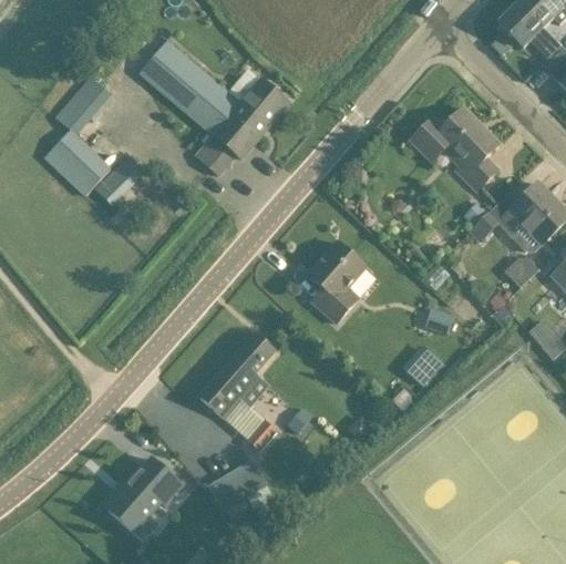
[(521,0),(517,3),(552,38),(543,28),(553,18),(558,23),(565,16),(565,0),(521,0)]
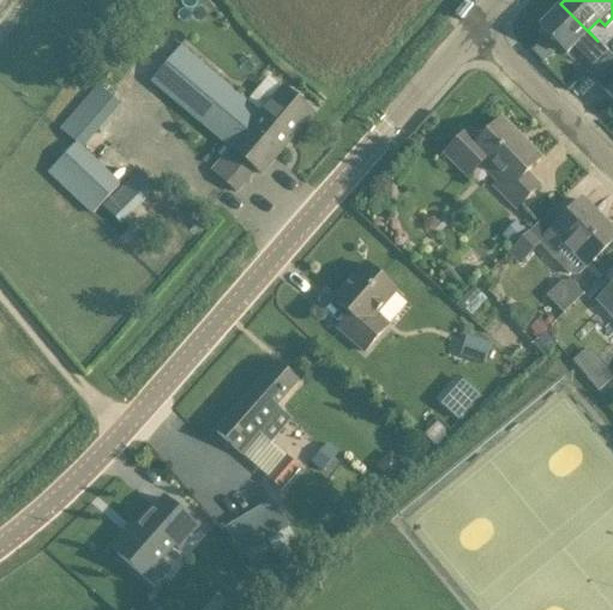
[(566,52),(572,46),(586,58),(600,43),(598,41),(560,4),(539,25),(566,52)]
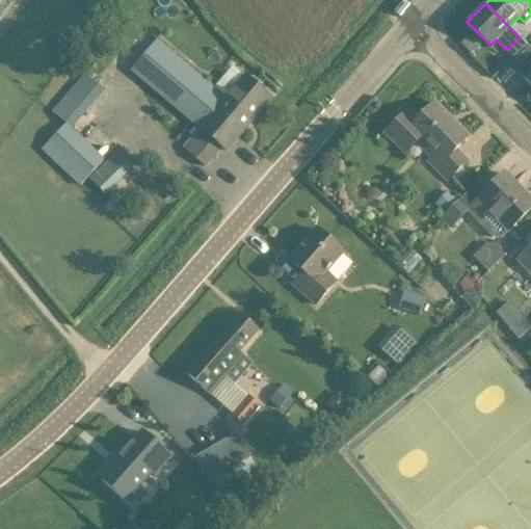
[(270,96),(254,82),(244,74),(243,76),(226,96),(214,86),(157,38),(130,68),(200,129),(184,147),(204,164),(220,144),(226,149),(270,96)]
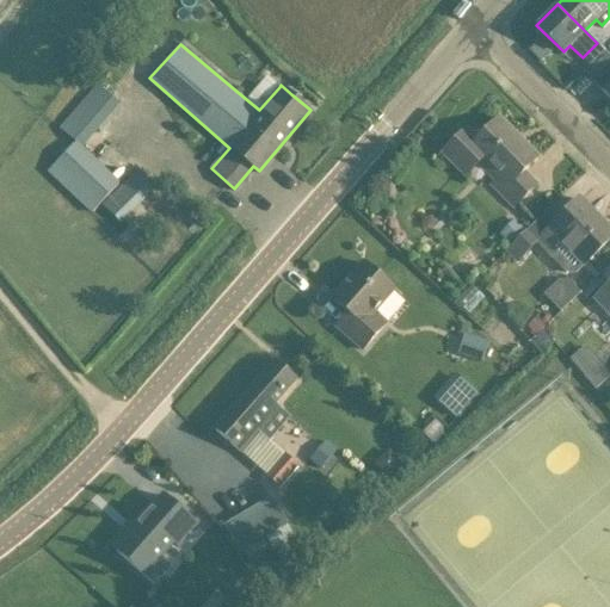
[(584,72),(592,80),(609,62),(609,55),(603,49),(589,63),(581,69),(584,72)]
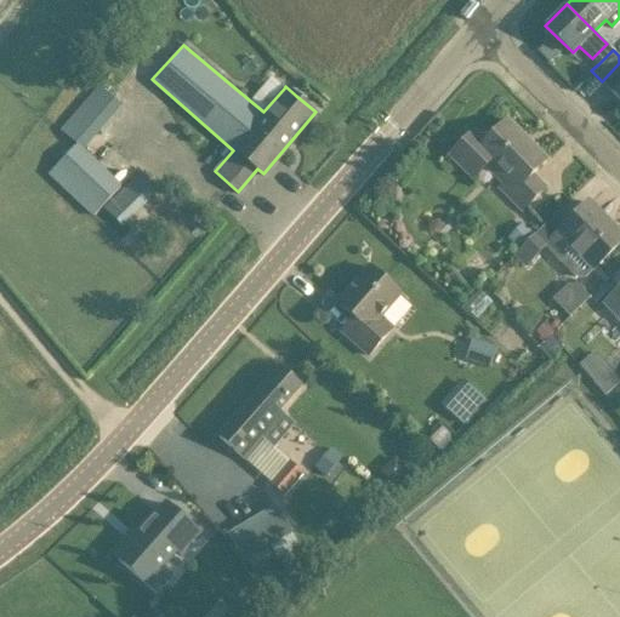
[(619,100),(619,63),(602,81),(614,93),(613,93),(619,100)]
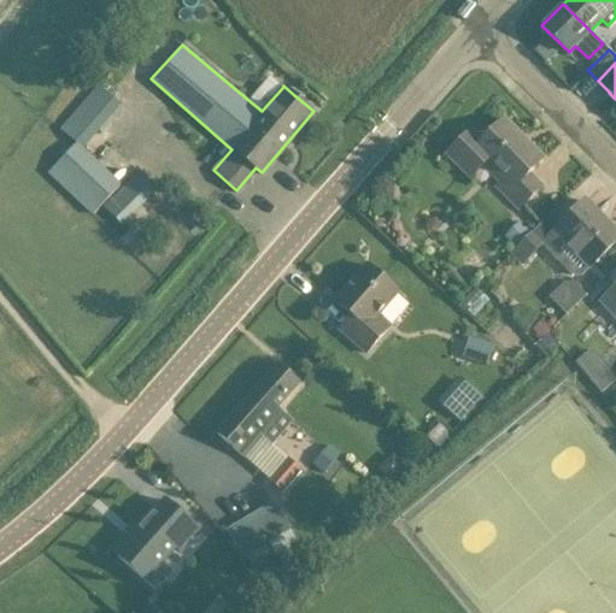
[(91,211),(119,182),(83,147),(98,131),(121,105),(107,93),(99,84),(92,93),(80,107),(84,111),(65,131),(75,140),(48,171),(91,211)]
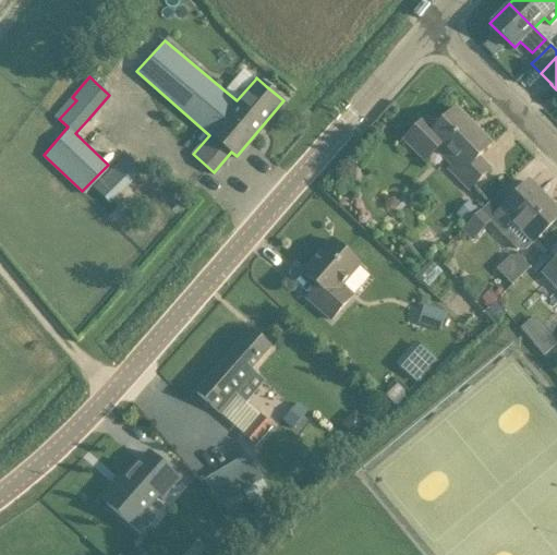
[(403,137),(419,154),(425,159),(435,149),(457,171),(455,173),(469,188),(489,167),(477,155),(491,142),(456,107),(436,125),(426,116),(403,137)]
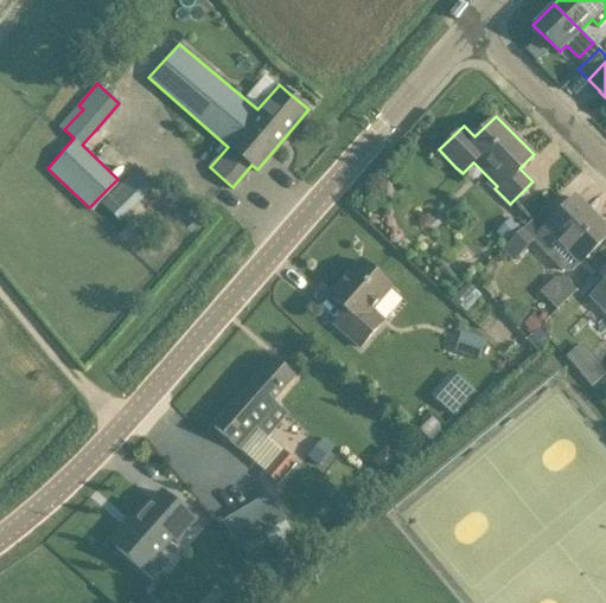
[(135,166),(101,200),(119,219),(125,213),(132,206),(153,185),(152,184),(135,166)]
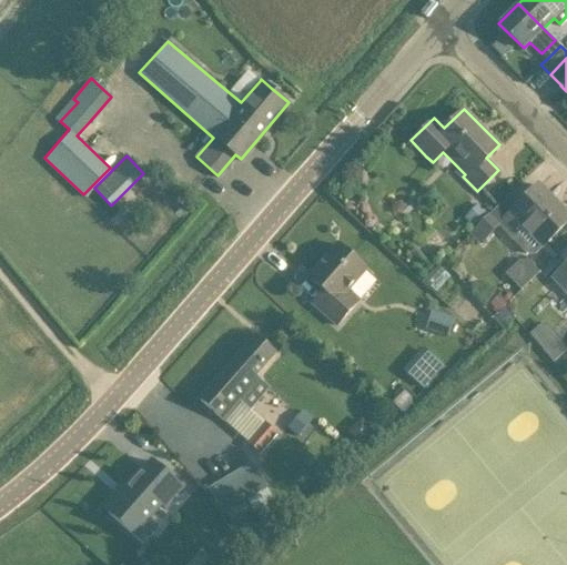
[(536,251),(542,246),(566,220),(566,212),(538,183),(510,211),(499,201),(469,232),(479,243),(502,218),(512,226),(506,232),(506,233),(525,251),(536,251)]
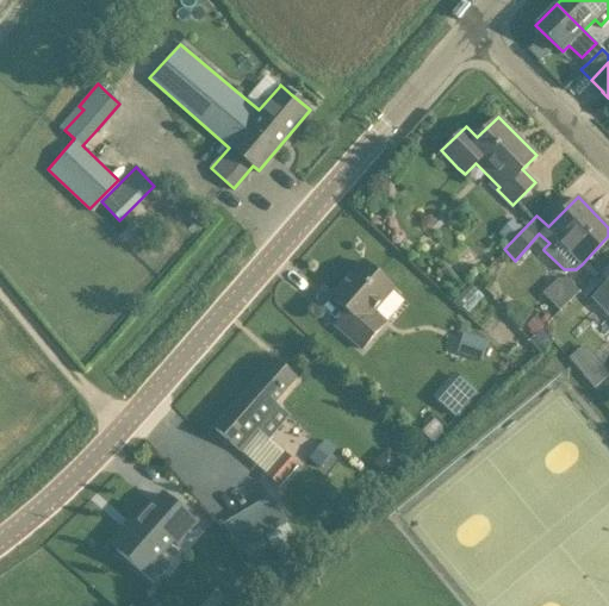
[(498,231),(510,243),(524,229),(513,217),(498,231)]
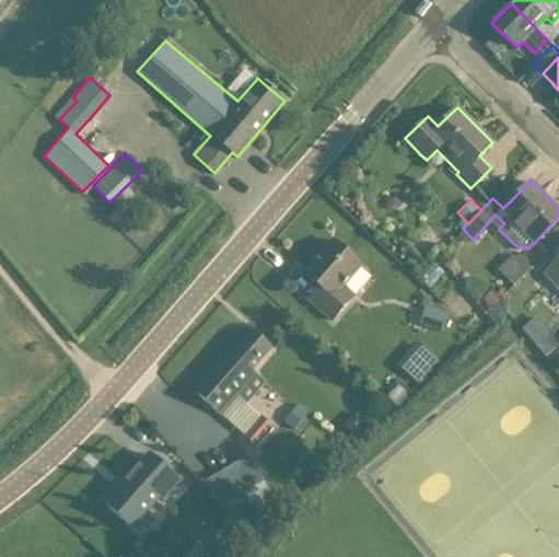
[(333,320),(354,294),(344,285),(361,264),(333,239),(312,264),(315,266),(307,276),(318,286),(307,297),(333,320)]
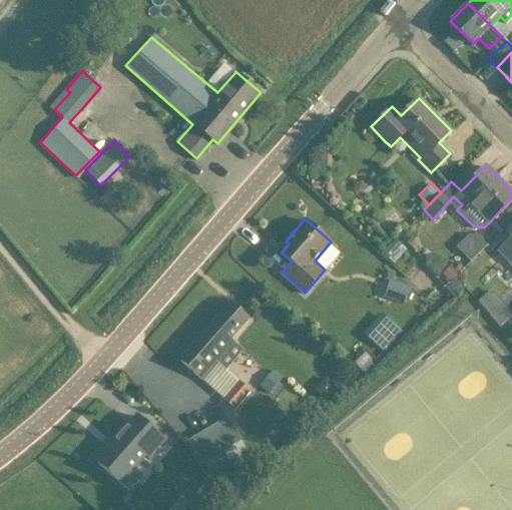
[(472,228),(456,245),(470,258),(485,240),(472,228)]
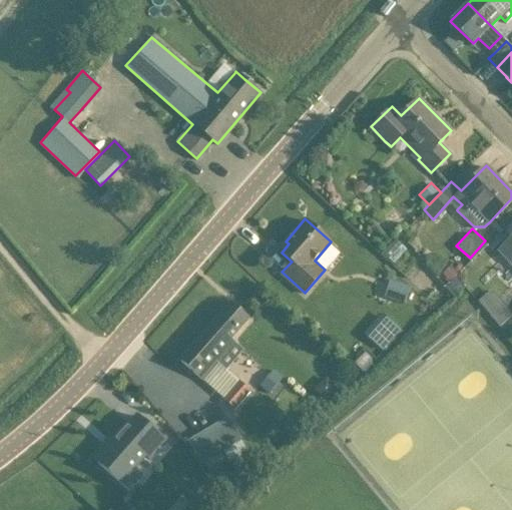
[(511,262),(511,234),(499,248),(511,262)]
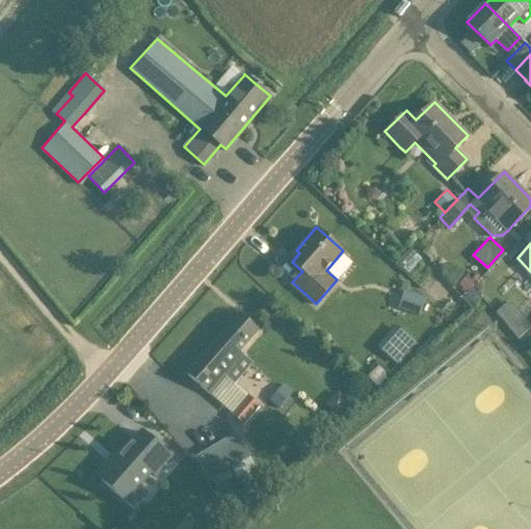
[(469,271),(467,274),(458,283),(466,290),(474,282),(472,280),(476,280),(479,276),(479,273),(476,270),(473,270),(471,272),(469,271)]
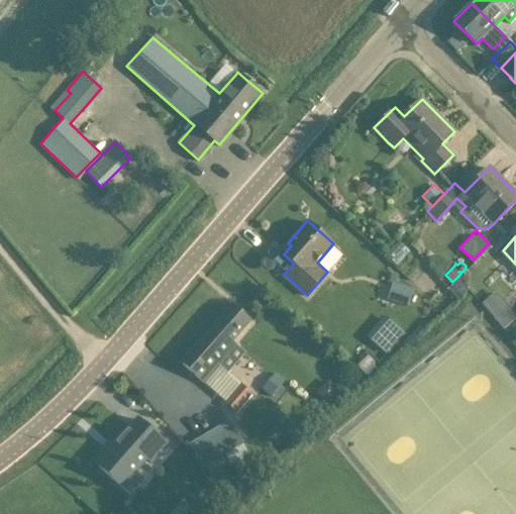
[(457,298),(469,288),(458,278),(447,289),(454,295),(457,298)]
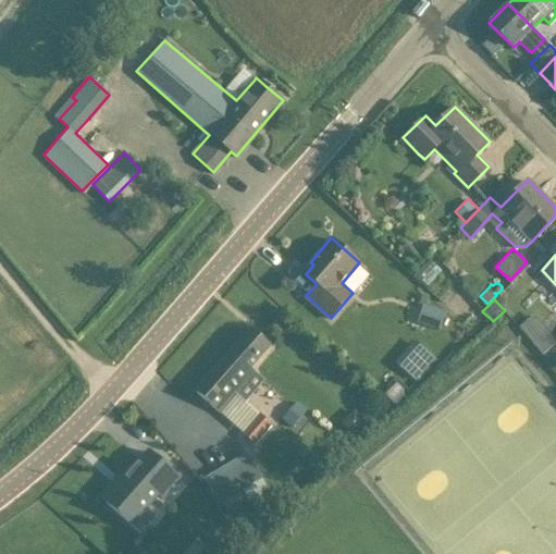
[(429,304),(422,322),(439,329),(445,310),(429,304)]
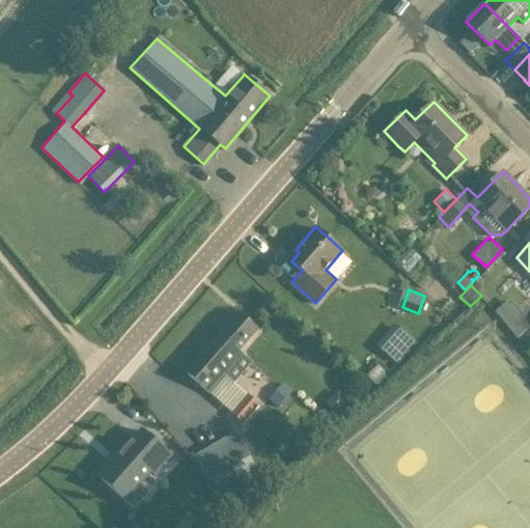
[(517,334),(529,323),(508,296),(495,307),(517,334)]
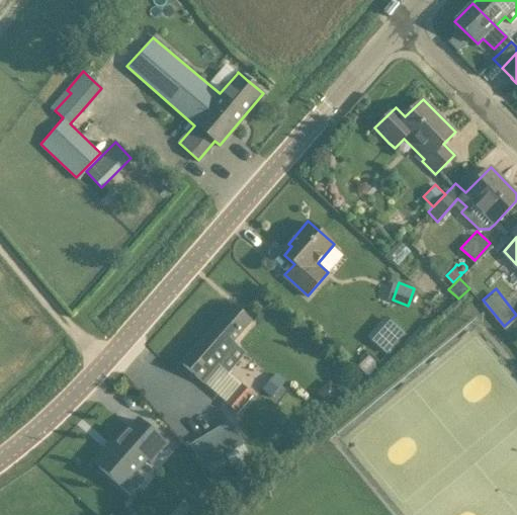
[(237,346),(233,342),(251,321),(234,306),(182,363),(204,383),(237,346)]
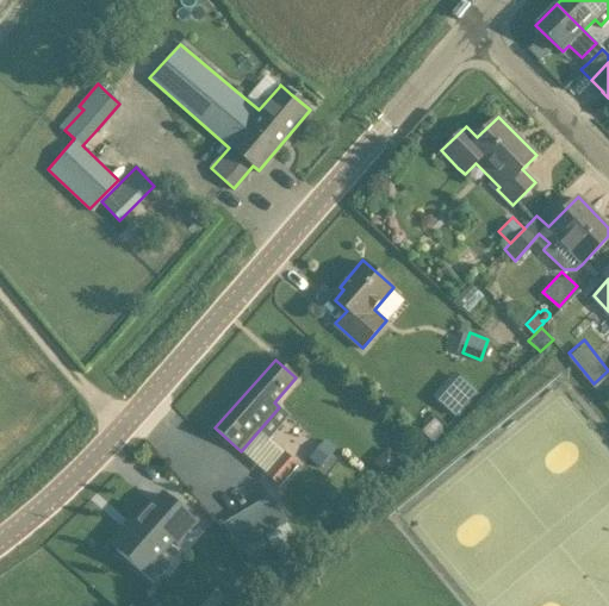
[(454,370),(442,383),(447,388),(437,400),(452,413),(473,388),(454,370)]
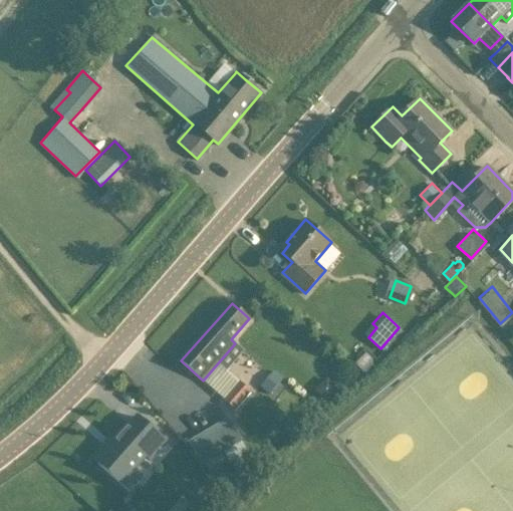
[(354,362),(364,372),(373,363),(369,359),(371,357),(365,350),(354,362)]
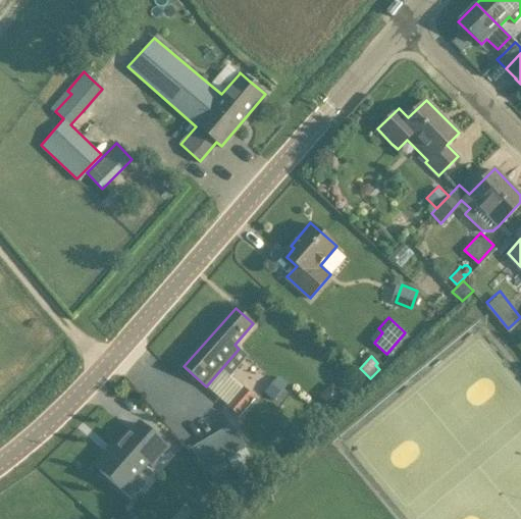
[(239,415),(255,397),(243,385),(226,405),(239,415)]
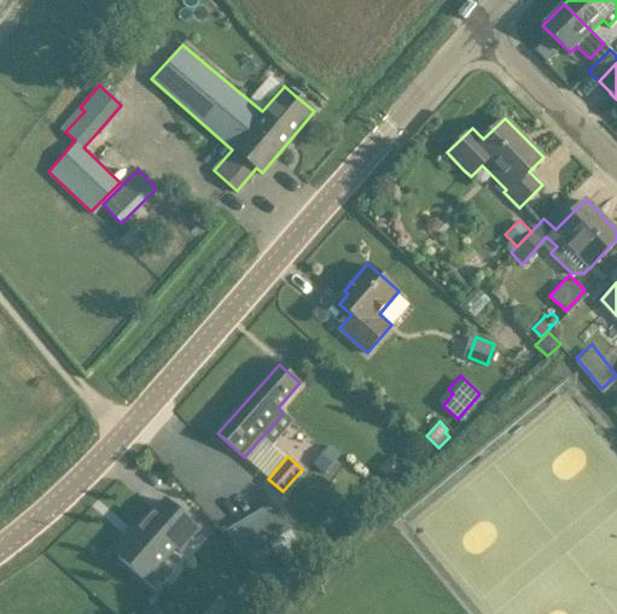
[(180,551),(199,530),(166,500),(131,538),(127,536),(114,550),(111,549),(110,549),(145,580),(174,547),(180,551)]
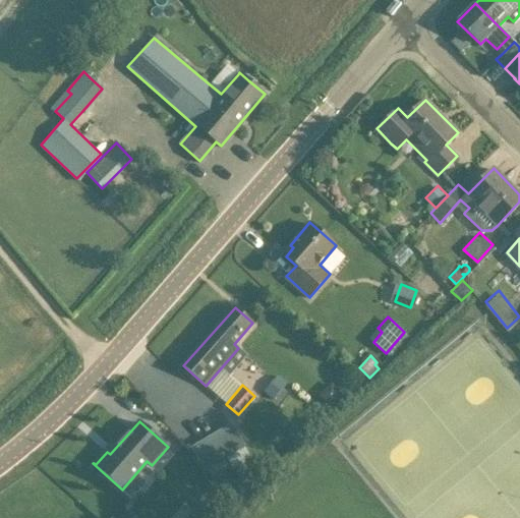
[(205,467),(237,448),(244,444),(232,422),(191,446),(205,467)]
